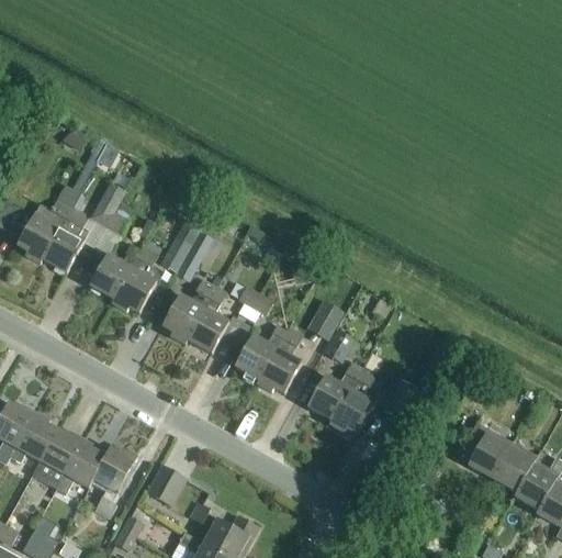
[(108,226),(124,197),(127,191),(110,181),(91,216),(108,226)]
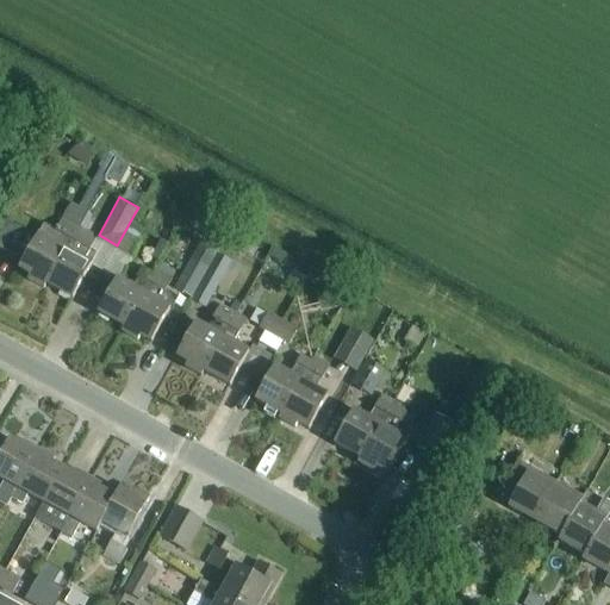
[(0,222),(0,255),(19,266),(30,272),(27,276),(44,286),(47,281),(45,281),(75,228),(76,228),(78,224),(62,214),(55,228),(43,222),(37,234),(4,214),(0,222)]
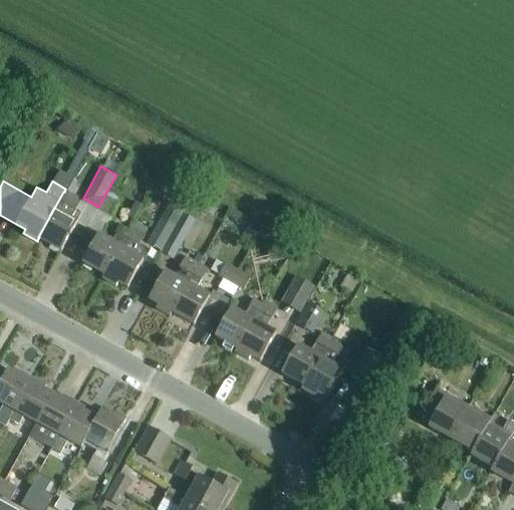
[(77,221),(71,217),(80,199),(77,197),(79,194),(66,187),(65,189),(64,192),(63,192),(38,237),(39,237),(61,249),(77,221)]
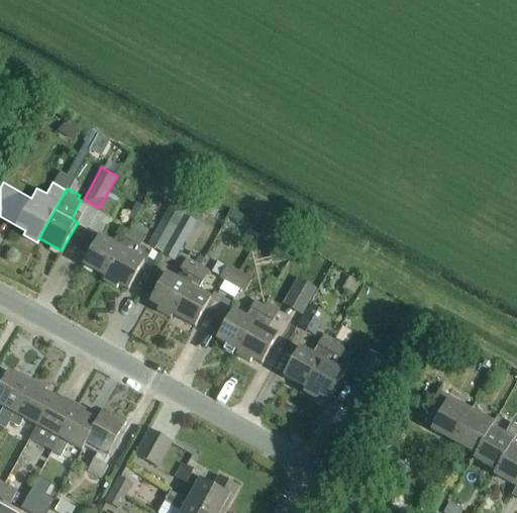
[(105,196),(99,208),(112,215),(118,203),(105,196)]
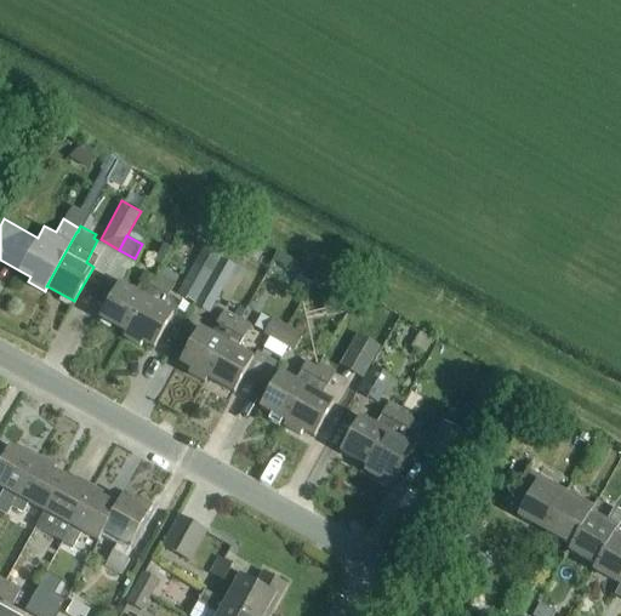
[(194,300),(211,271),(194,261),(177,291),(194,300)]
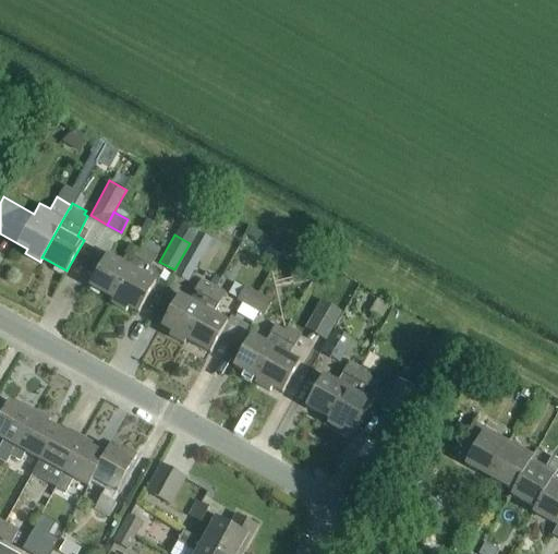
[(176,271),(187,277),(204,249),(193,241),(176,271)]
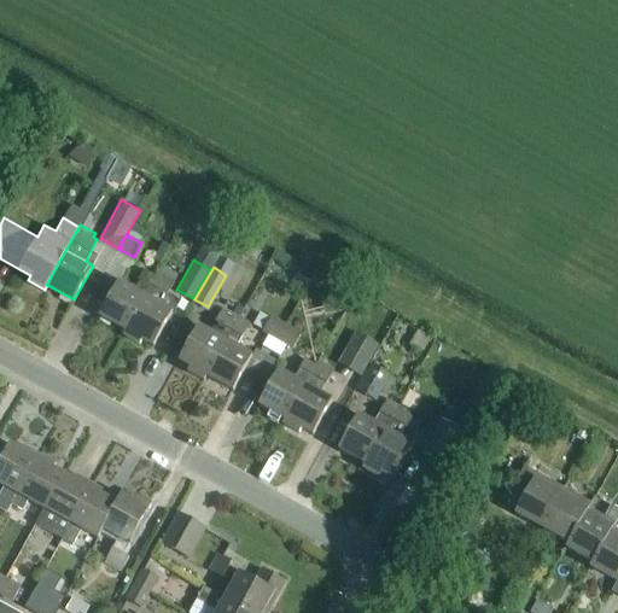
[(126,328),(156,275),(145,269),(134,289),(118,279),(99,314),(126,328)]
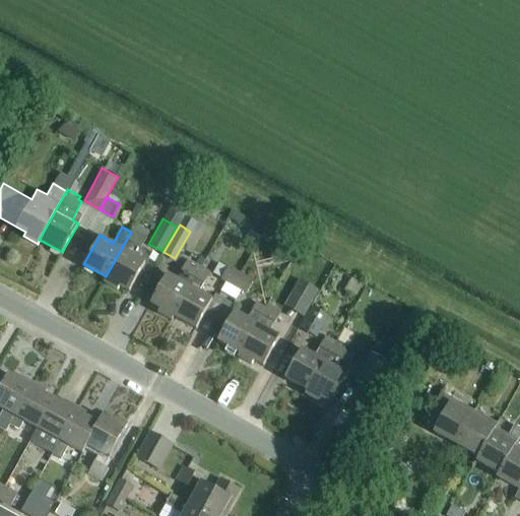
[(131,232),(106,276),(104,280),(117,287),(119,284),(129,289),(143,263),(145,264),(149,257),(141,244),(146,235),(133,228),(131,232)]
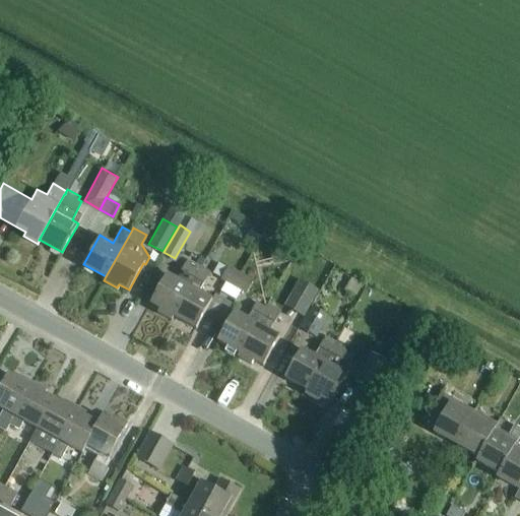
[(187,258),(176,277),(167,272),(150,302),(159,307),(157,311),(172,318),(174,314),(201,265),(187,258)]
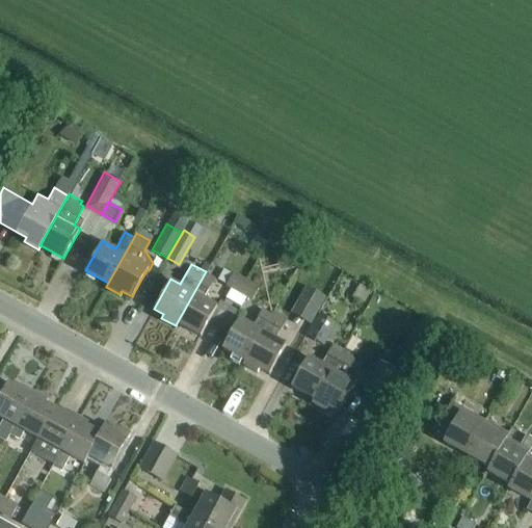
[(206,271),(178,321),(201,335),(217,305),(203,297),(214,276),(206,271)]
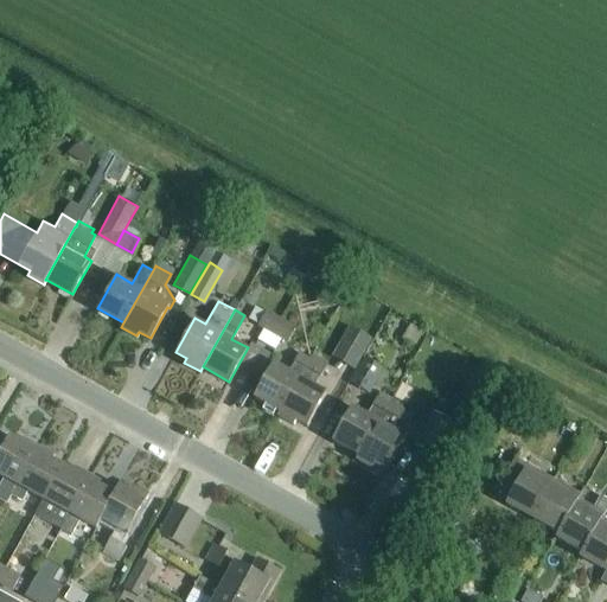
[(273,331),(281,318),(266,309),(259,322),(273,331)]
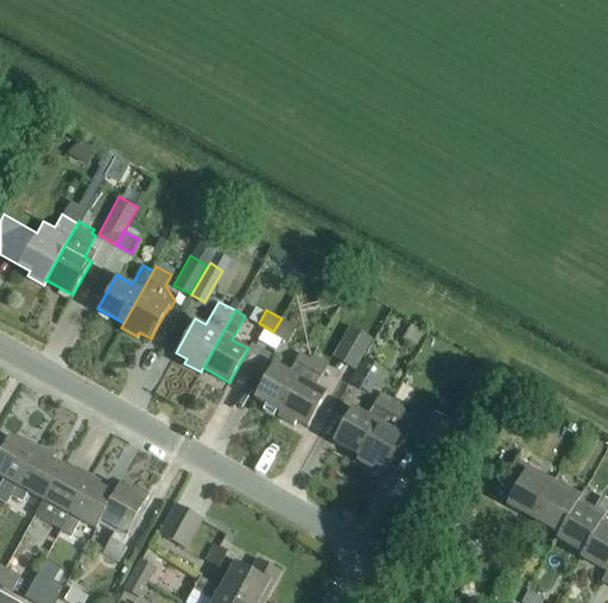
[(296,327),(282,318),(273,331),(289,340),(296,327)]
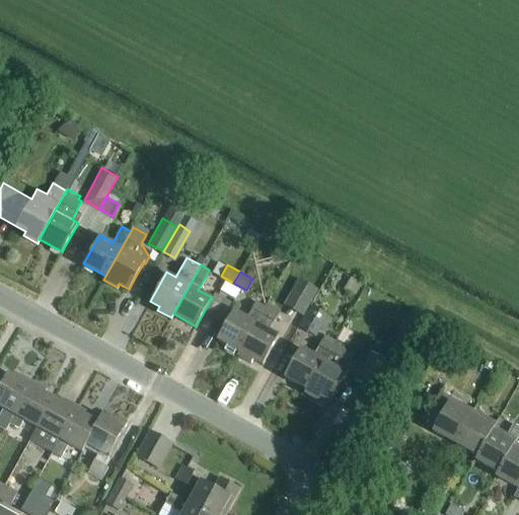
[(303,313),(317,287),(298,277),(284,302),(303,313)]
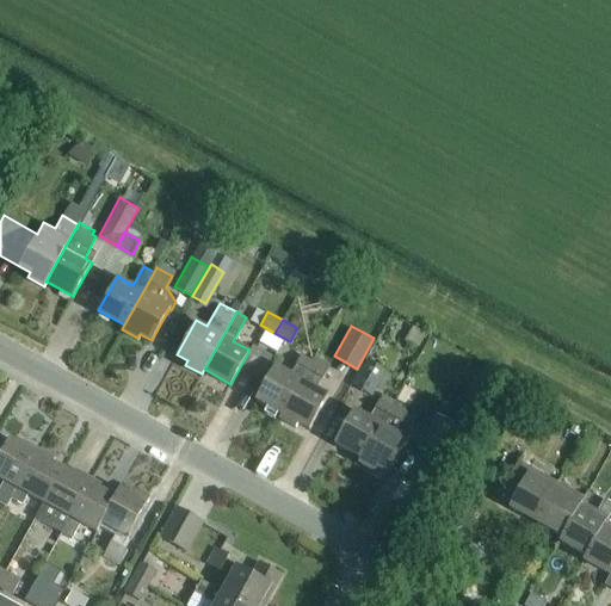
[(282,412),(312,359),(301,353),(290,372),(275,364),(255,397),(282,412)]
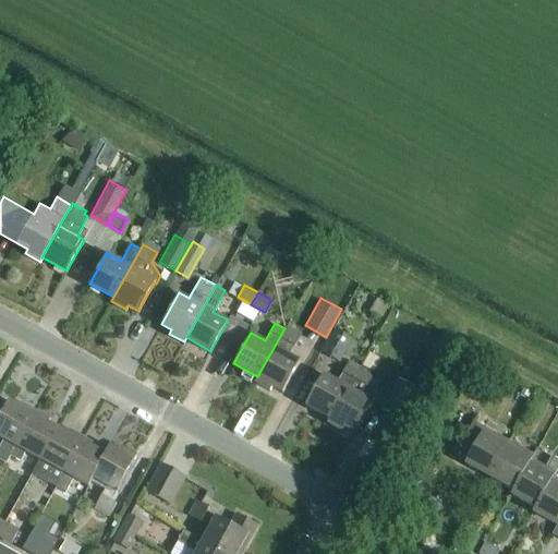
[(284,328),(257,376),(255,381),(269,389),(273,385),(282,390),(300,360),(289,353),(301,333),(287,324),(284,328)]
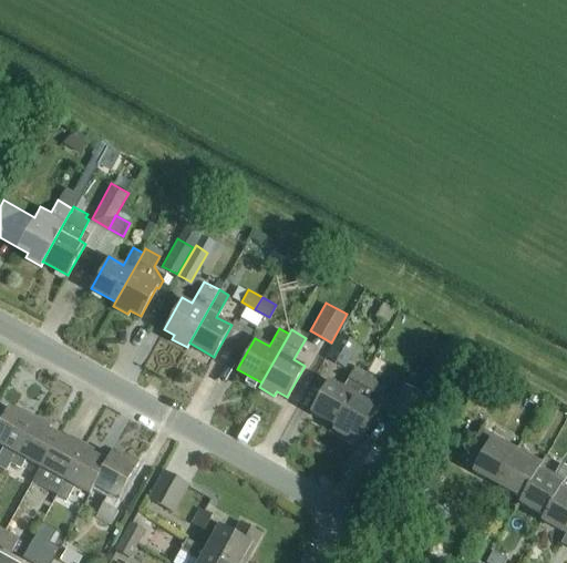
[(339,331),(326,355),(346,365),(358,341),(339,331)]
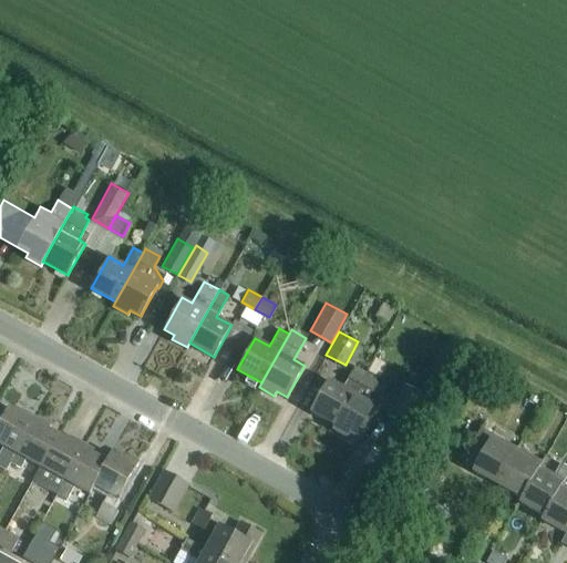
[(310,410),(334,423),(364,370),(354,365),(342,387),(328,378),(310,410)]
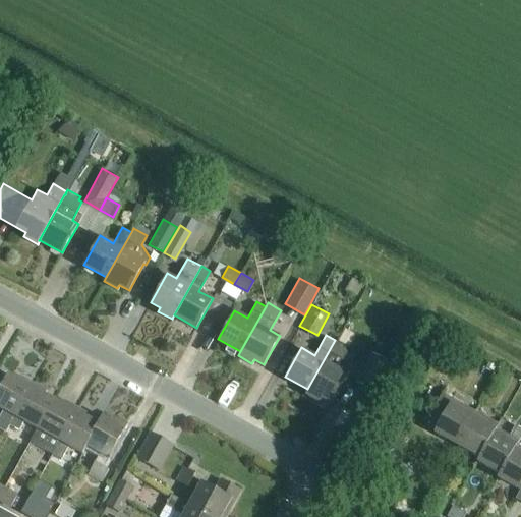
[(348,347),(335,340),(307,389),(305,393),(319,400),(322,396),(331,402),(347,372),(333,365),(338,356),(342,359),(348,347)]
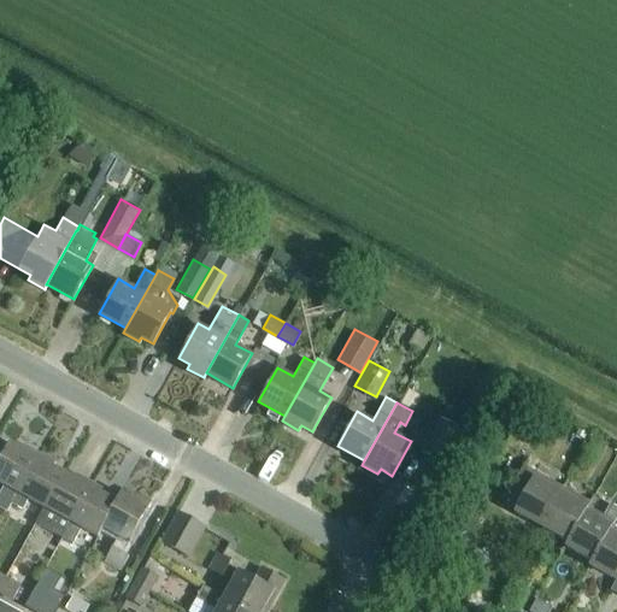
[(440,459),(458,425),(441,416),(422,449),(440,459)]
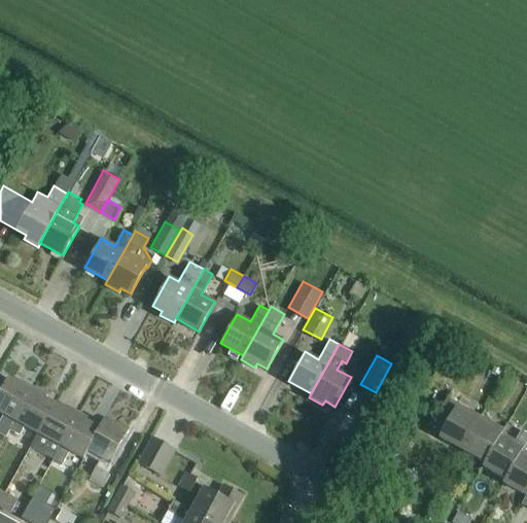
[(10,428),(33,386),(20,378),(18,382),(8,377),(0,390),(0,410),(6,414),(0,423),(0,431),(6,436),(10,428)]
